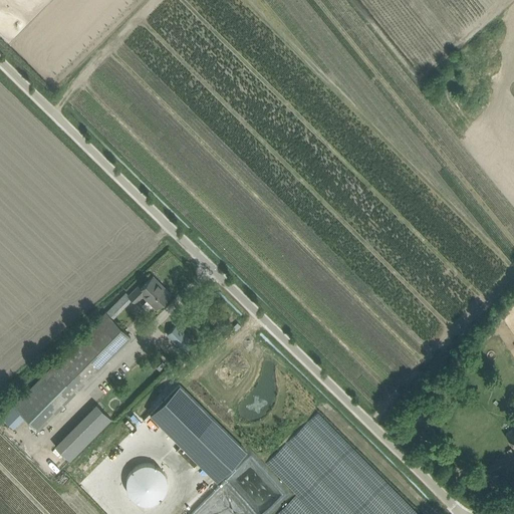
[(139,286),(129,296),(136,302),(143,295),(147,299),(149,297),(158,306),(170,293),(163,286),(162,288),(152,278),(141,289),(139,286)]
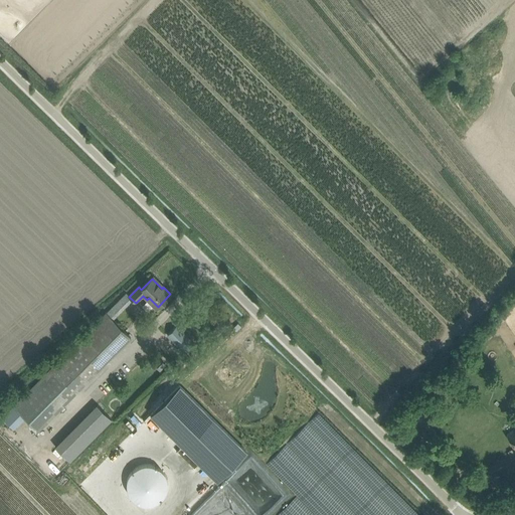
[(132,337),(113,319),(132,300),(125,293),(2,416),(14,428),(25,417),(38,431),(132,337)]
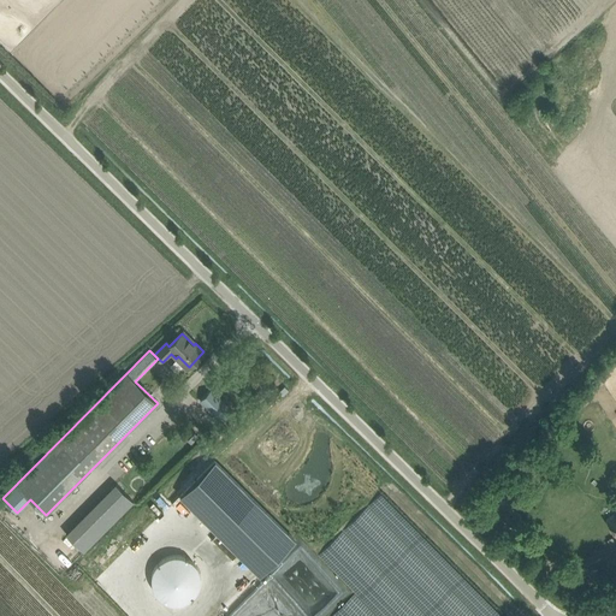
[(200,401),(207,408),(221,421),(232,410),(211,390),(200,401)]
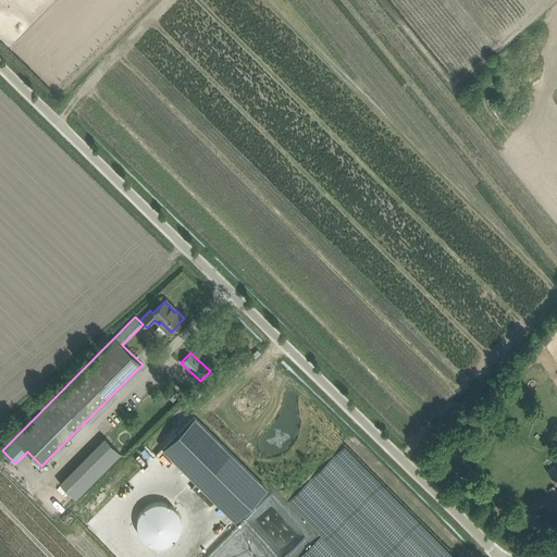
[(175,392),(170,398),(173,401),(178,395),(175,392)]
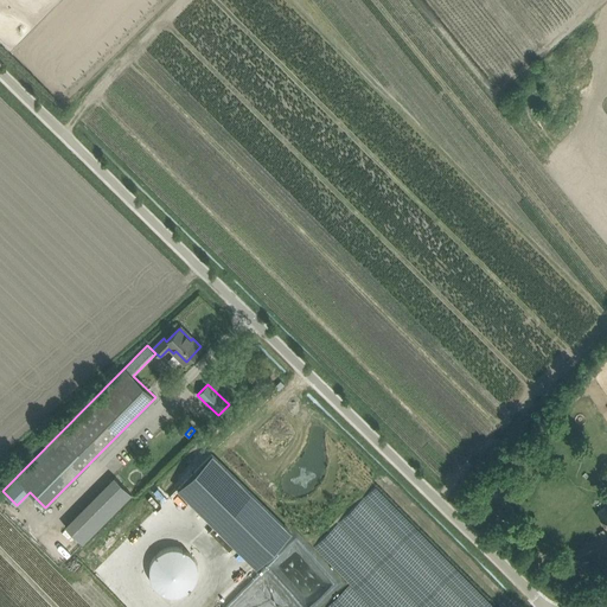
[(211,454),(177,489),(256,567),(291,532),(211,454)]
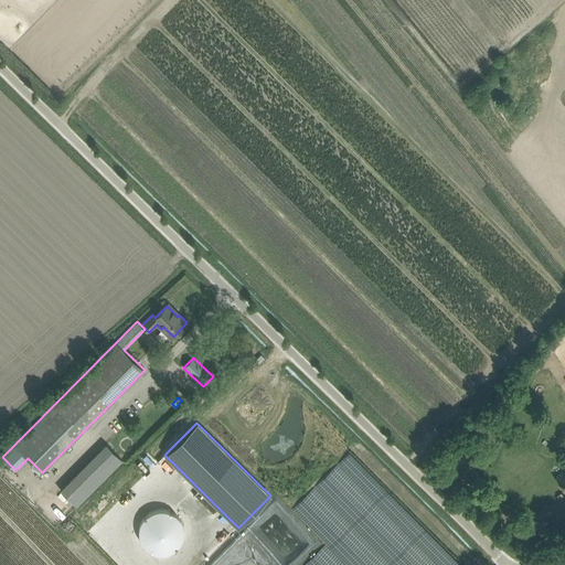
[(124,458),(105,439),(59,488),(77,505),(124,458)]
